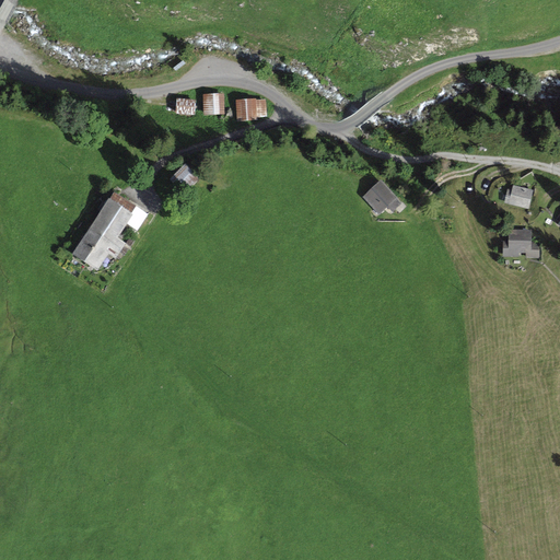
[(221,94),(203,96),(205,114),(223,112),(221,94)]
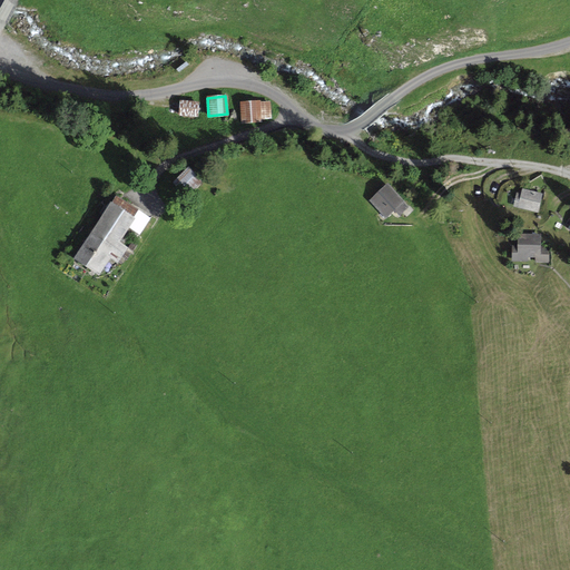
[(202,105),(183,101),(180,115),(199,118),(202,105)]
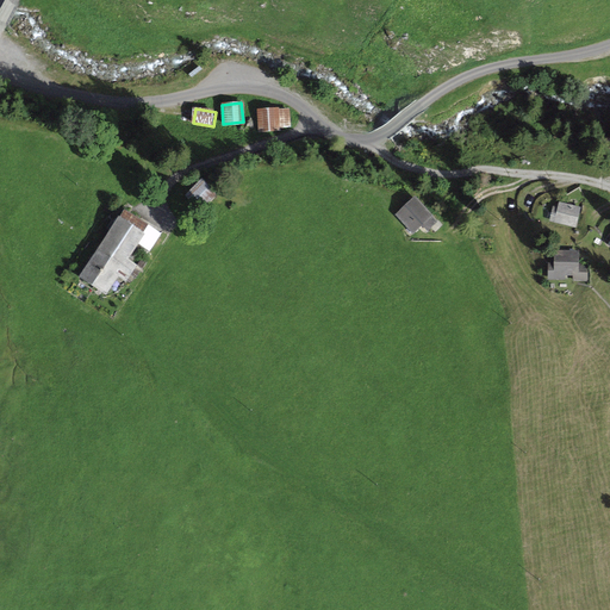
[(286,110),(260,110),(261,131),(286,131),(286,110)]
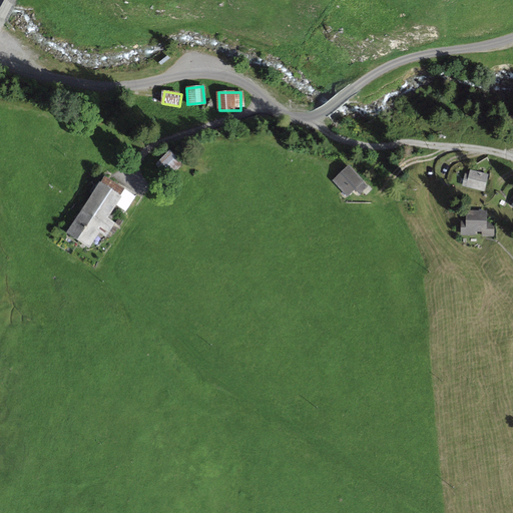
[(349,164),(333,179),(348,195),(364,180),(349,164)]
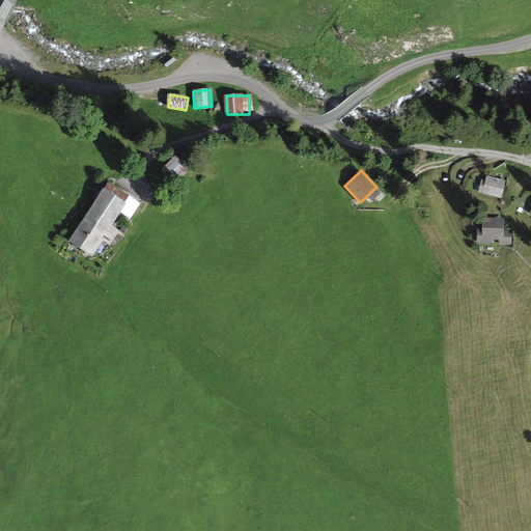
[(506,180),(486,176),(483,192),(503,196),(506,180)]
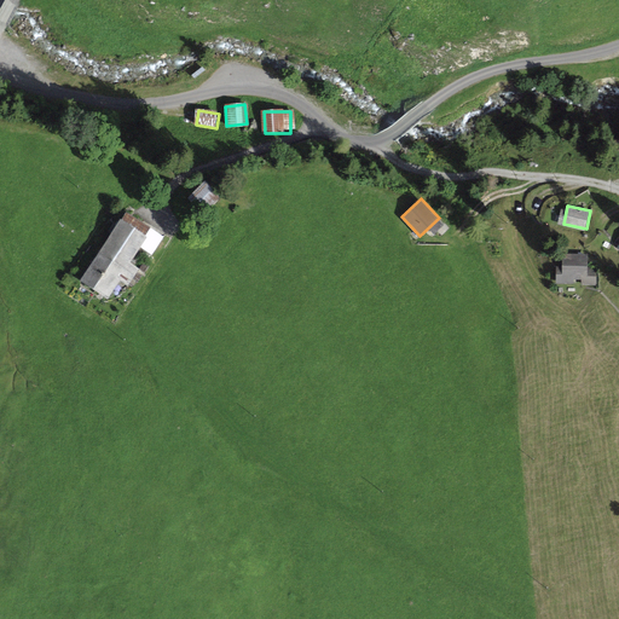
[(146,242),(117,225),(80,288),(105,304),(117,283),(129,291),(143,270),(133,265),(146,242)]
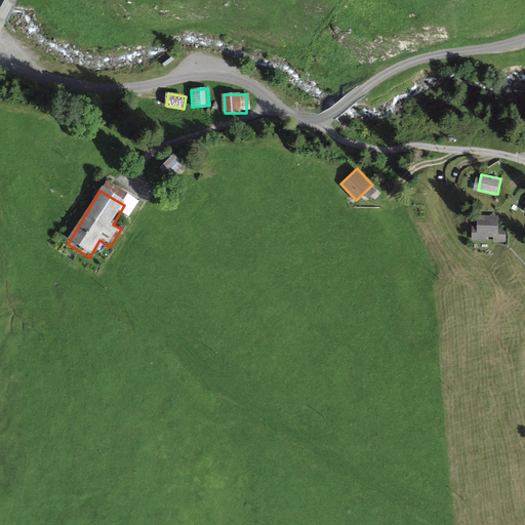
[(506,214),(473,217),(475,240),(507,238),(506,214)]
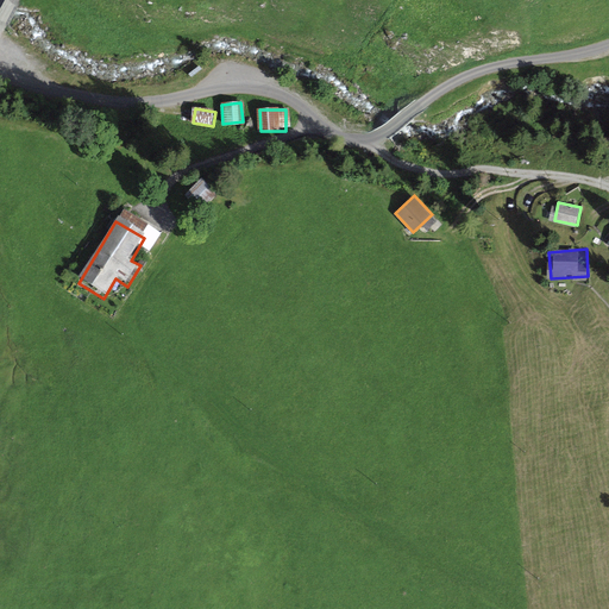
All buildings are outlined.
